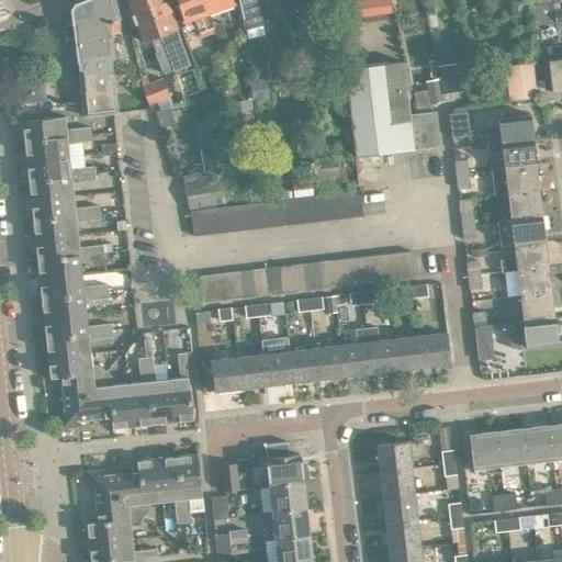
[(147,109),(145,92),(116,96),(112,58),(114,58),(115,56),(113,33),(121,33),(119,19),(121,19),(114,0),(82,0),(75,2),(71,9),(85,115),(147,109)]
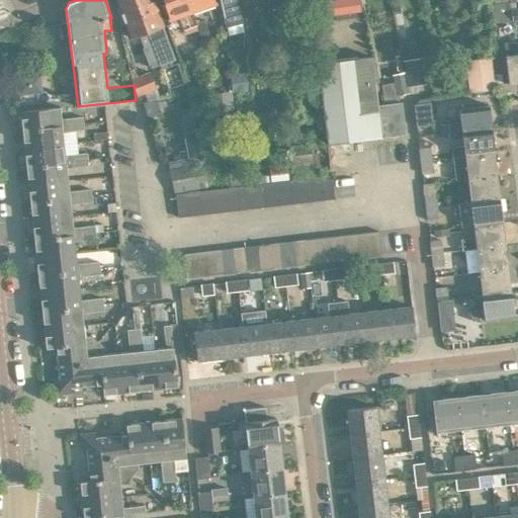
[(116,0),(128,32),(131,38),(142,34),(143,37),(141,38),(145,48),(144,49),(151,68),(159,64),(134,0),(116,0)]
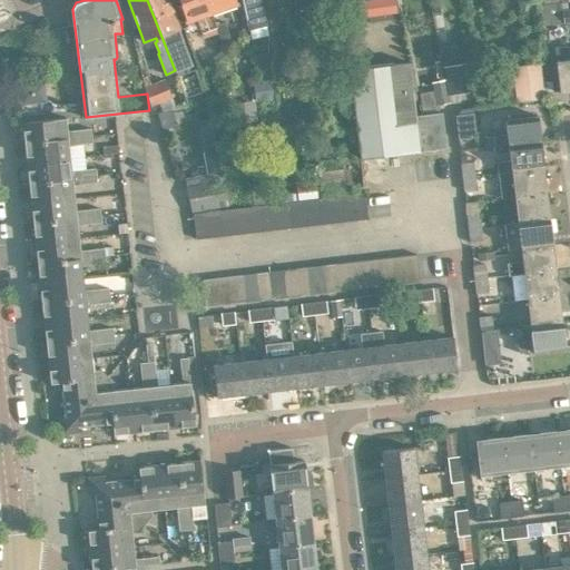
[(147,0),(175,70),(175,72),(193,66),(178,29),(180,29),(168,0),(147,0)]
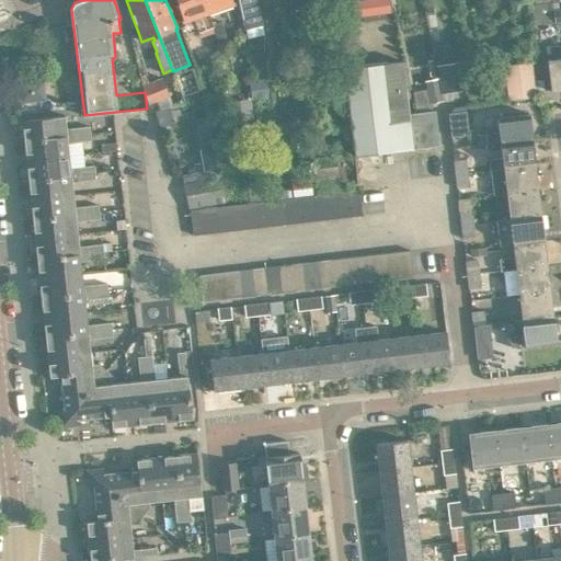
[(213,24),(208,12),(203,0),(175,0),(183,21),(192,18),(197,32),(213,26),(212,24),(213,24)]
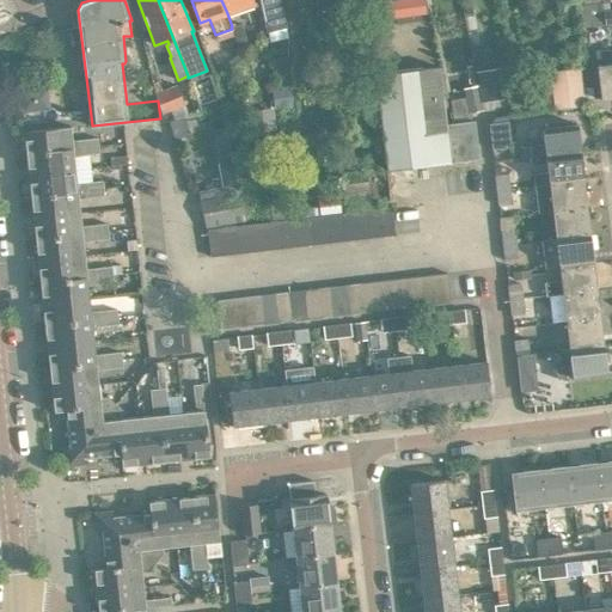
[(252,0),(221,0),(227,13),(255,4),(252,0)]
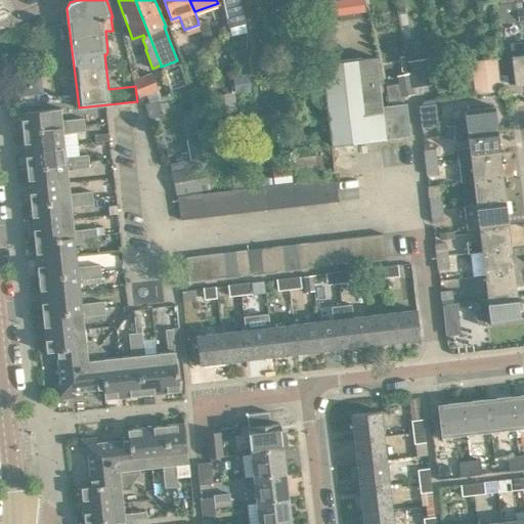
[(221,0),(227,28),(246,23),(239,0),(221,0)]
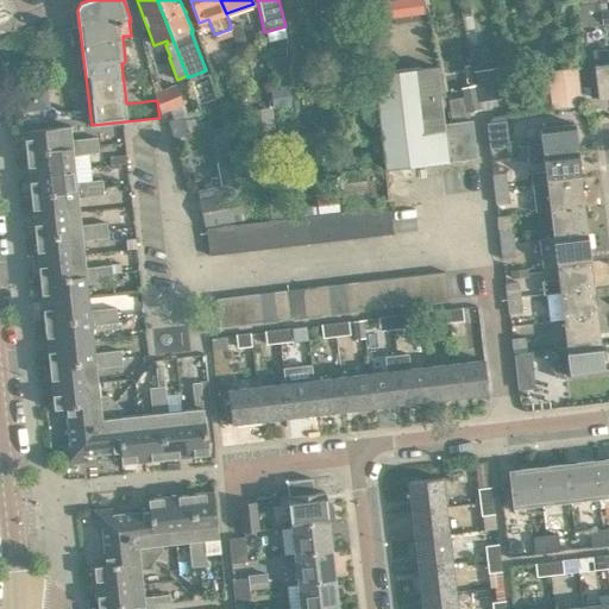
[(336,0),(339,19),(359,16),(356,0),(336,0)]
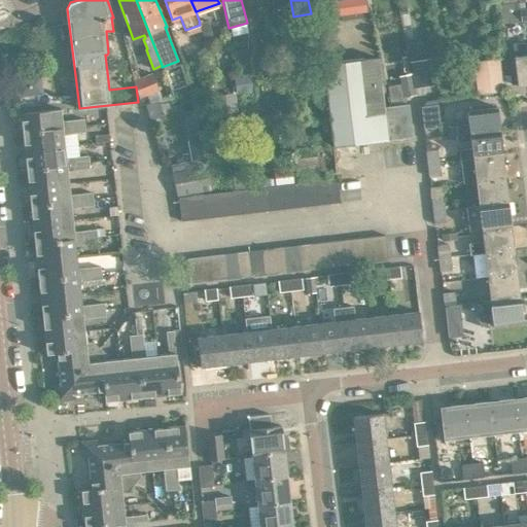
[(352,0),(354,10),(366,8),(364,0),(352,0)]
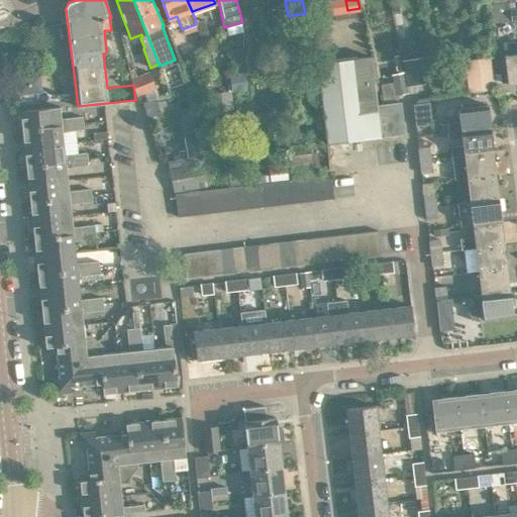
[(204,19),(196,22),(195,22),(196,24),(197,24),(201,38),(209,36),(204,19)]
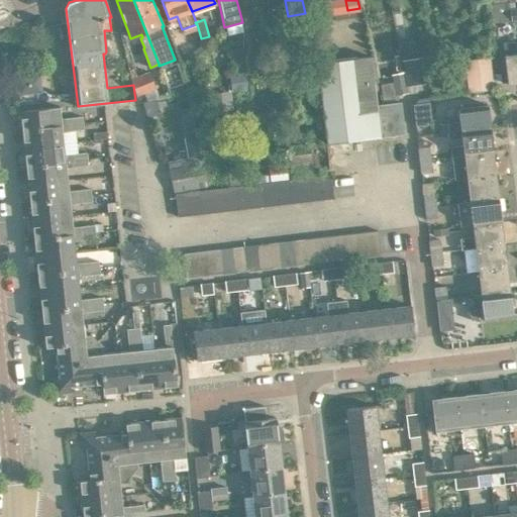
[(503,42),(504,56),(508,85),(516,84),(516,54),(514,41),(503,42)]
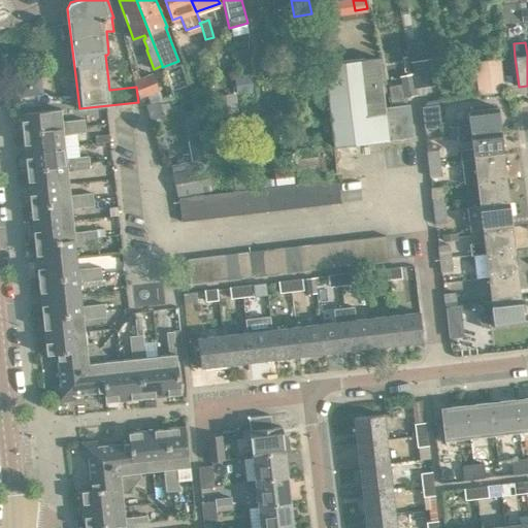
[(331,108),(335,145),(415,136),(414,128),(410,104),(407,104),(391,106),(386,106),(381,56),(325,61),(330,109),(331,108)]
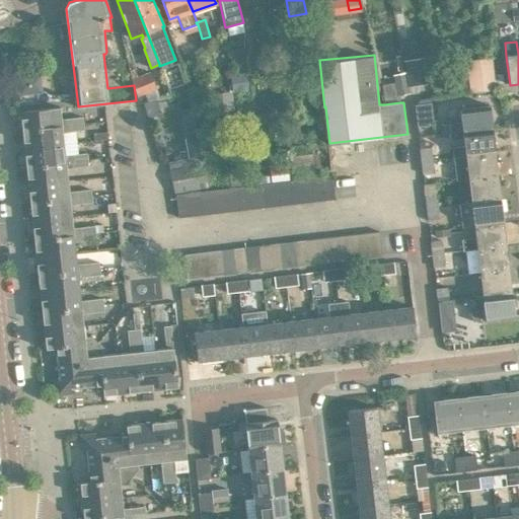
[(432,55),(404,60),(409,85),(437,80),(432,55)]
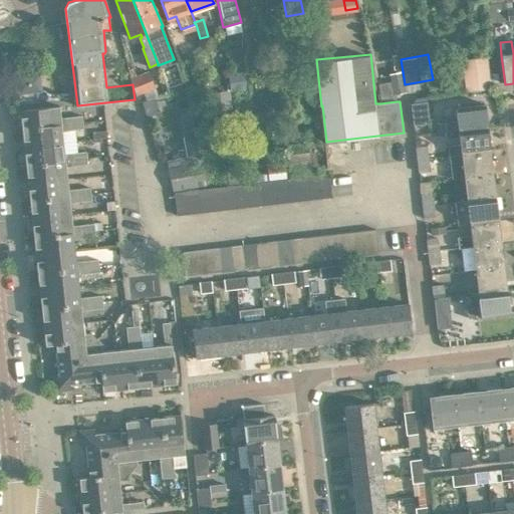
[(447,90),(466,88),(466,91),(490,88),(490,83),(499,82),(497,72),(488,73),(486,57),(462,60),(462,61),(447,63),(449,76),(446,77),(447,90)]
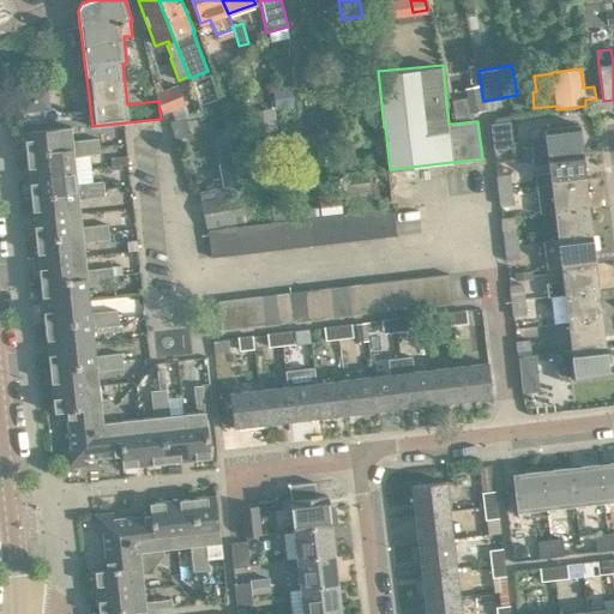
[(156,94),(158,101),(162,113),(185,104),(179,85),(156,94)]
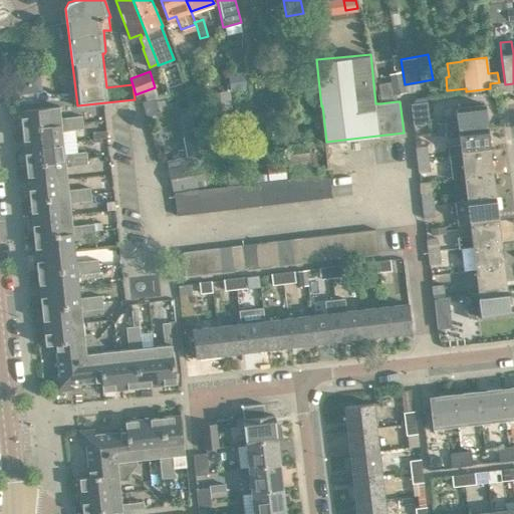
[(243,88),(241,72),(228,74),(230,90),(243,88)]
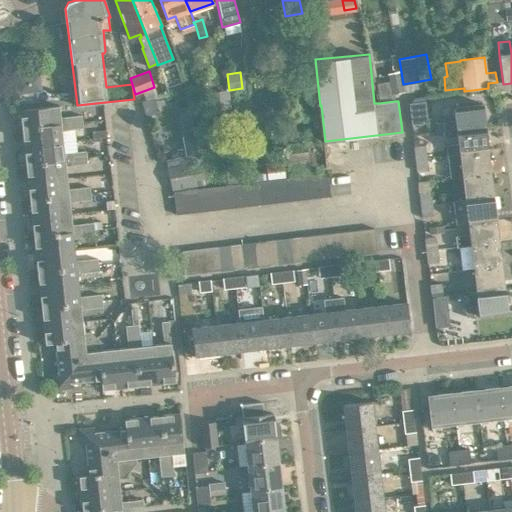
[(390,83),(393,93),(403,91),(400,72),(387,74),(388,81),(389,81),(390,83)]
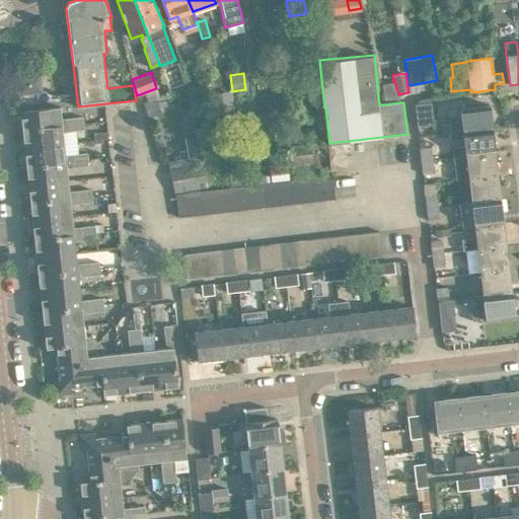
[(20,93),(42,90),(40,74),(18,77),(20,93)]
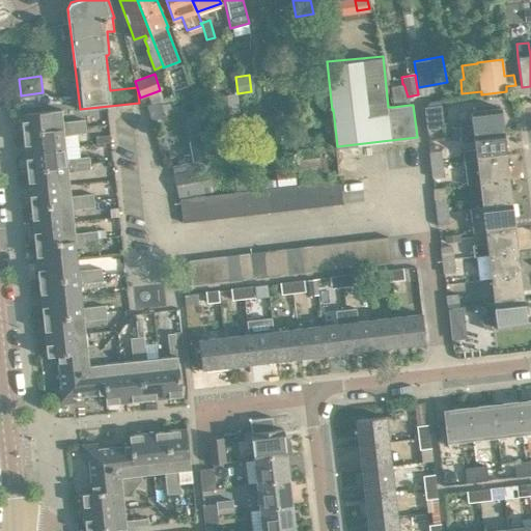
[(390,86),(393,107),(410,105),(404,86),(403,84),(402,84),(390,86)]
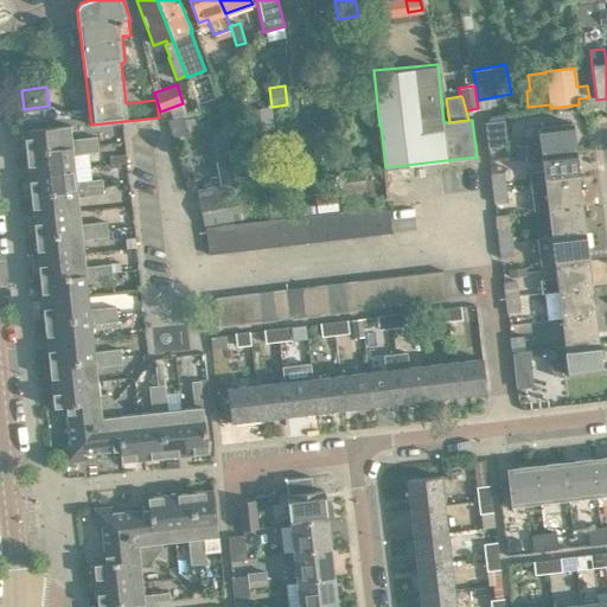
[(248,132),(272,129),(269,108),(246,112),(248,132)]
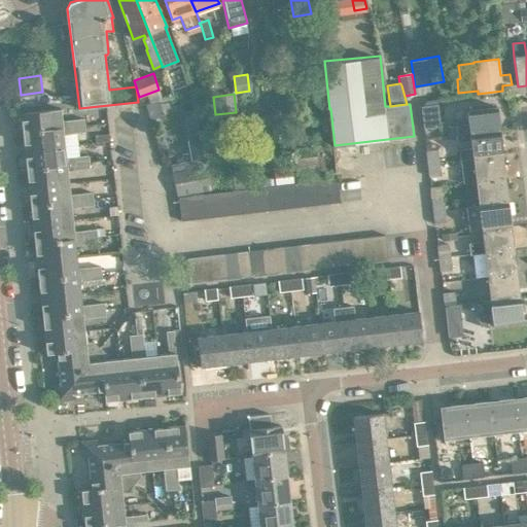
[(440,126),(438,104),(422,106),(424,128),(440,126)]
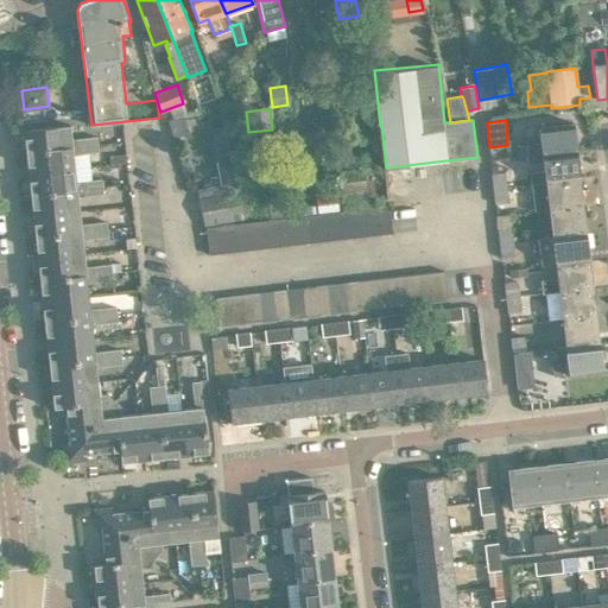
[(526,144),(527,157),(542,156),(577,151),(574,122),(538,126),(540,143),(526,144)]
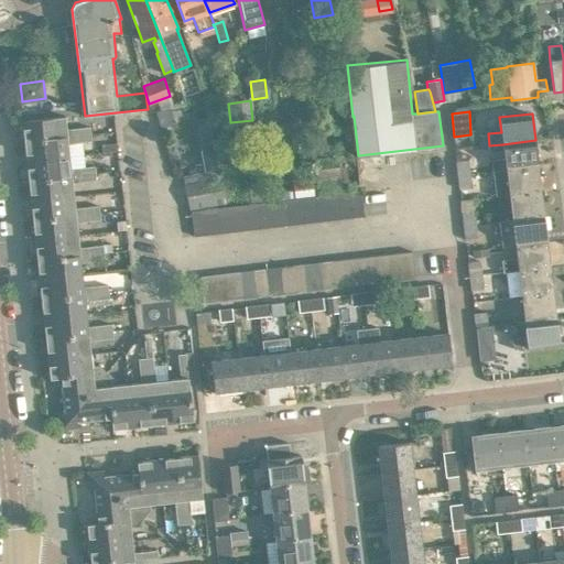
[(66,115),(22,120),(22,127),(24,141),(93,133),(91,127),(68,129),(66,115)]
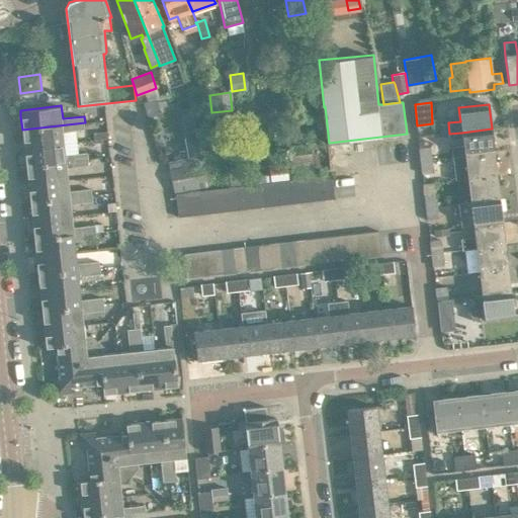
[(214,114),(217,132),(237,128),(234,111),(214,114)]
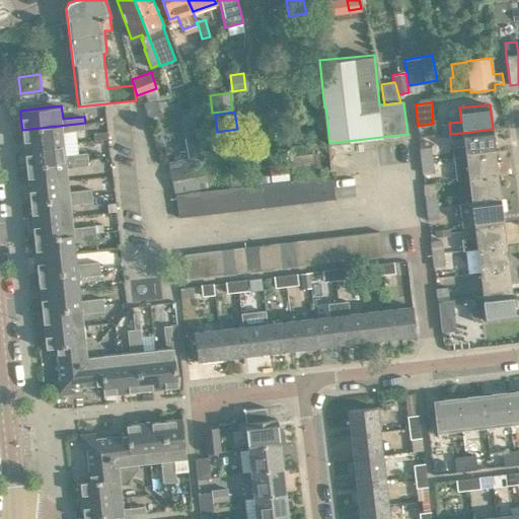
[(183,138),(194,136),(192,123),(190,116),(179,118),(180,125),(183,138)]
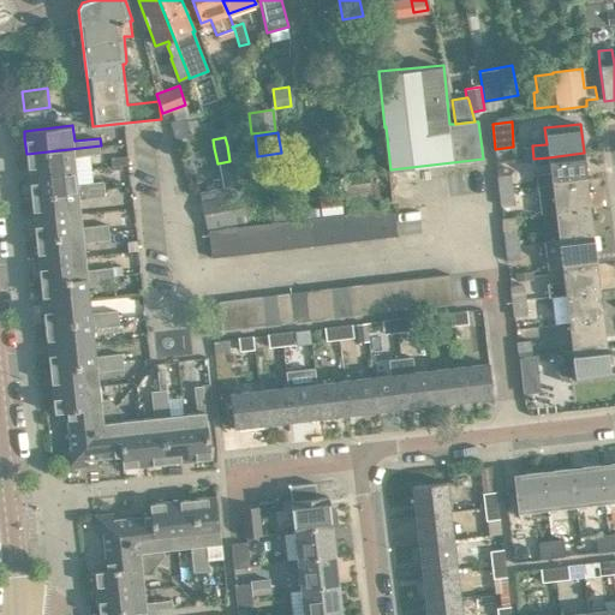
[(101,145),(27,154),(29,175),(77,169),(76,157),(101,154),(101,145)]
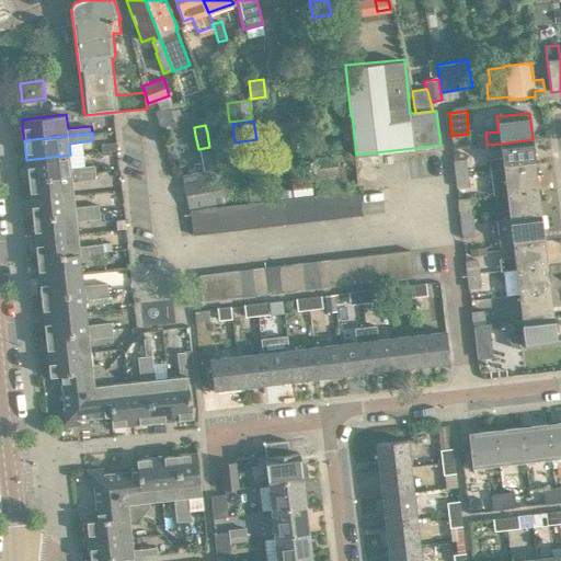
[(489,159),(490,170),(503,169),(503,168),(535,164),(533,139),(500,144),(502,158),(489,159)]
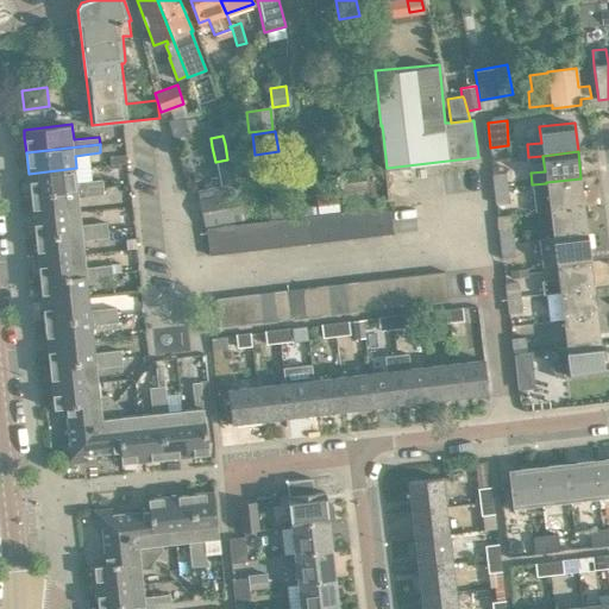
[(125,155),(110,156),(111,164),(126,163),(125,155)]
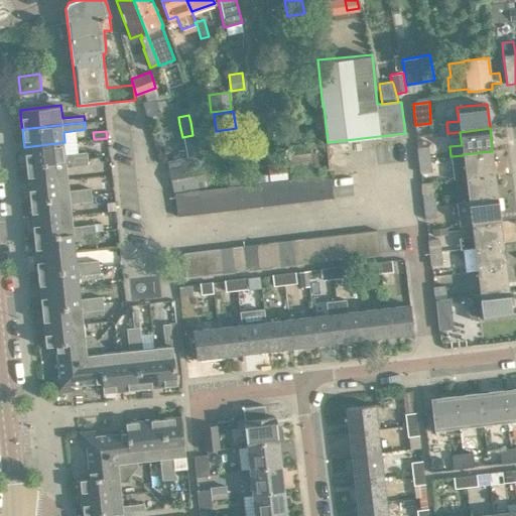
[(65,142),(24,147),(26,165),(89,158),(88,152),(66,154),(65,142)]
